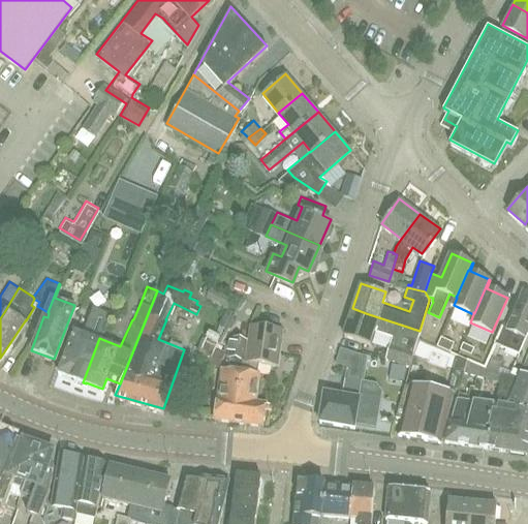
[(527,293),(523,287),(506,326),(501,324),(494,340),(484,363),(497,368),(502,356),(494,352),(500,343),(519,350),(527,328),(527,293)]
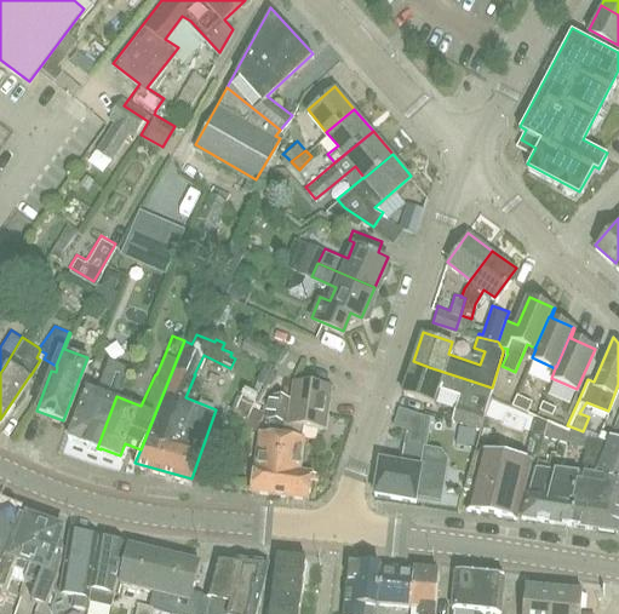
[(480,425),(492,388),(429,367),(413,361),(403,390),(433,400),(439,384),(459,391),(452,417),(480,425)]
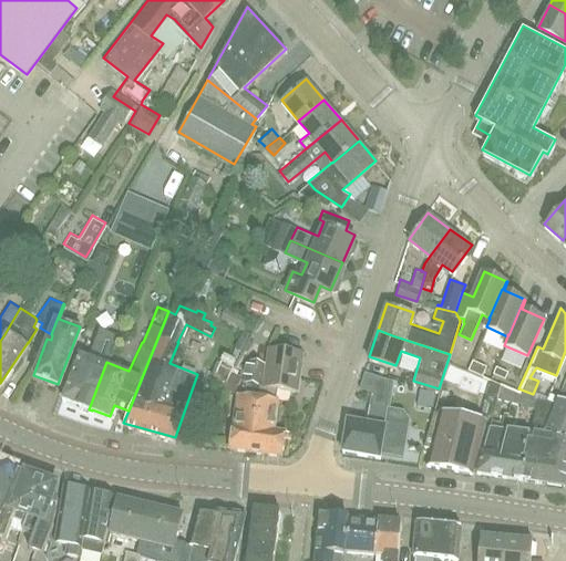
[(267,344),(263,383),(260,383),(265,361),(264,361),(257,395),(250,448),(283,453),(286,428),(275,427),(278,397),(275,396),(277,385),(297,388),(301,349),(267,344)]
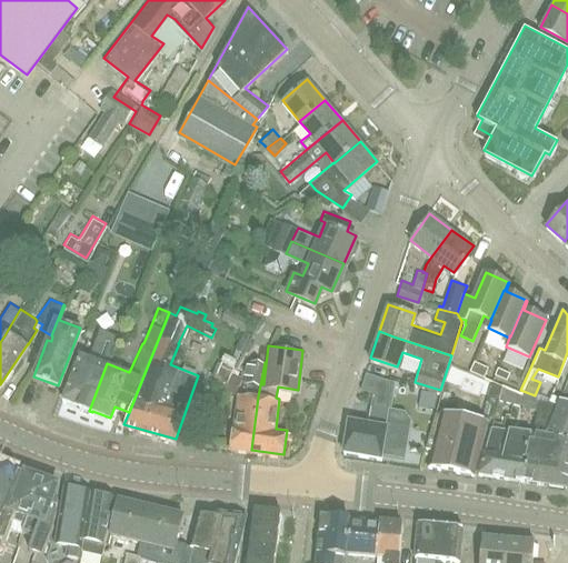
[(89,411),(107,363),(79,353),(62,398),(79,405),(79,408),(89,411)]
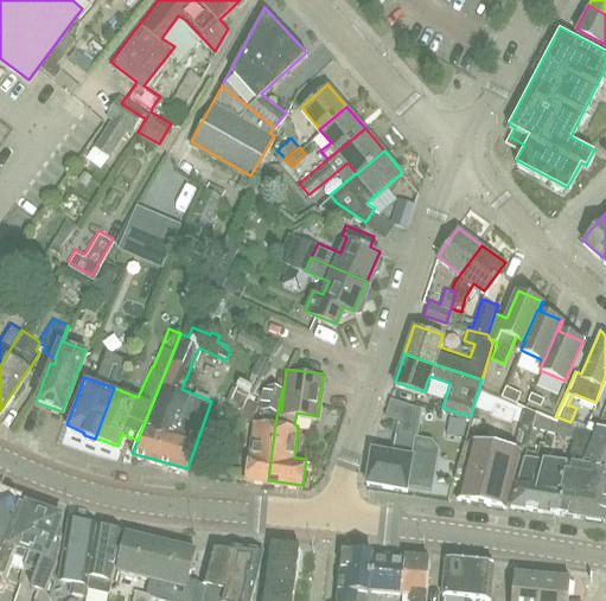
[(521,389),(505,383),(501,394),(516,400),(521,389)]
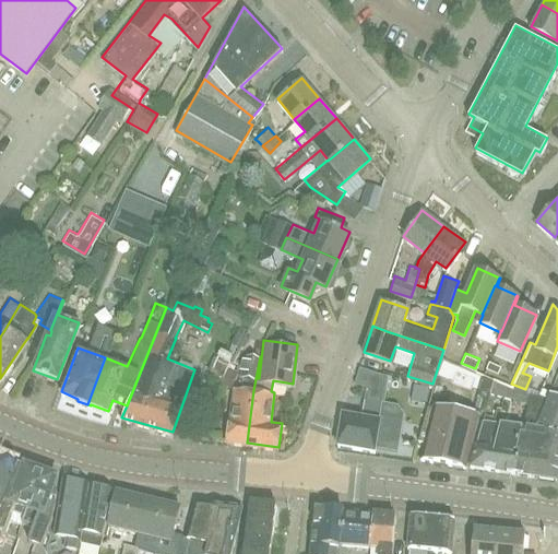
[(253,390),(260,356),(247,354),(242,375),(240,387),(235,386),(228,440),(247,443),(253,390)]
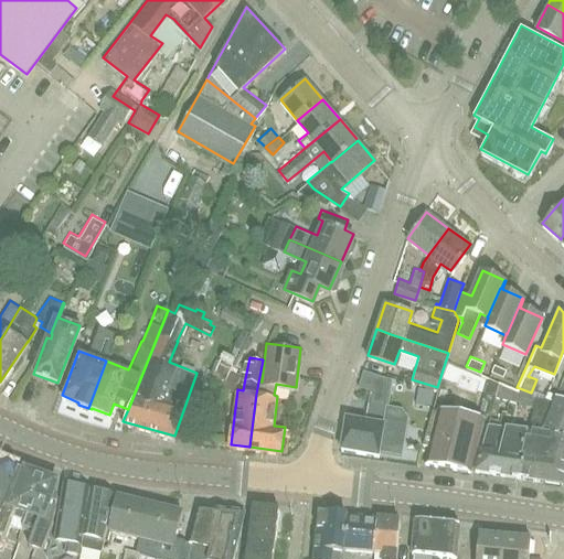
[(507,367),(495,362),(490,371),(502,376),(507,367)]
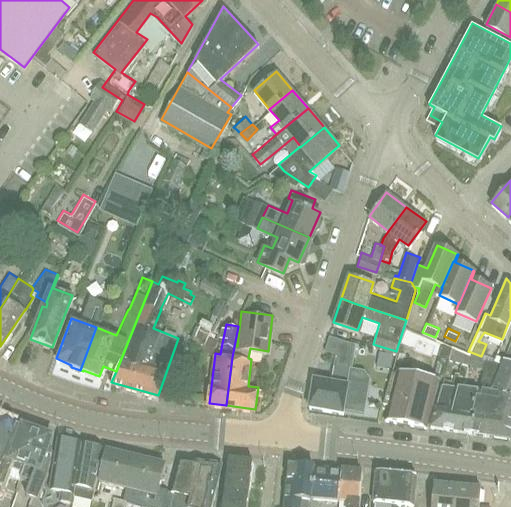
[(314,378),(309,405),(342,410),(343,406),(363,410),(369,376),(364,369),(350,367),(354,342),(328,333),(323,348),(336,353),(334,364),(331,381),(314,378)]
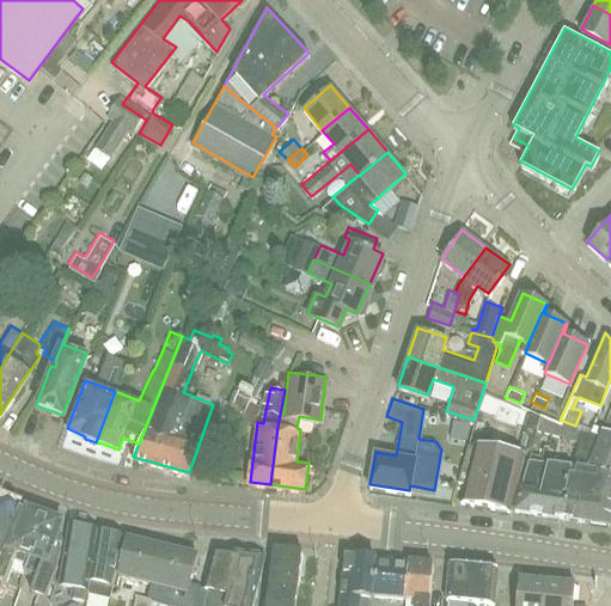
[(555,432),(560,420),(541,412),(537,427),(555,432)]
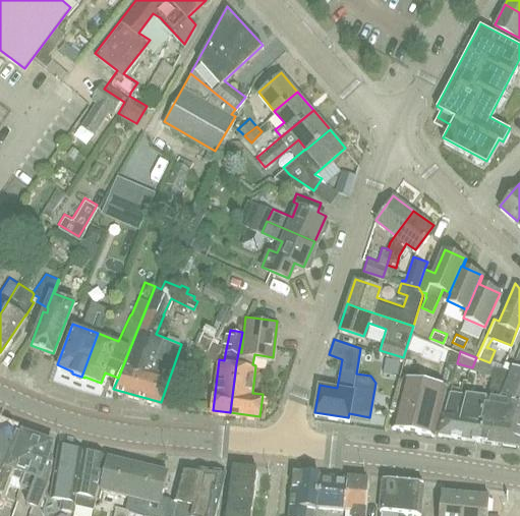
[(492,373),(493,364),(489,362),(476,357),(472,367),(492,373)]
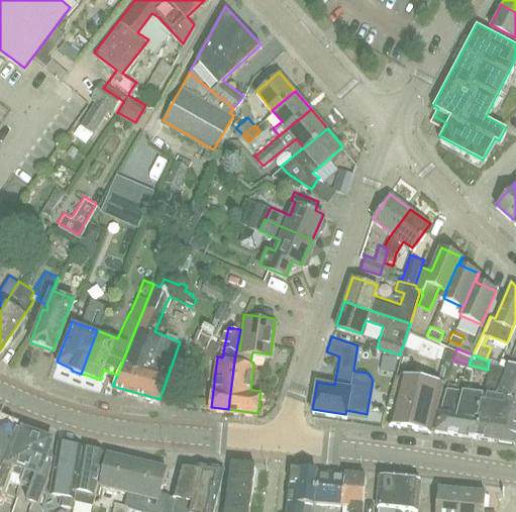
[(515,363),(509,360),(501,356),(501,357),(492,354),(489,362),(488,370),(483,392),(477,415),(480,415),(476,434),(515,440),(515,439),(515,363)]
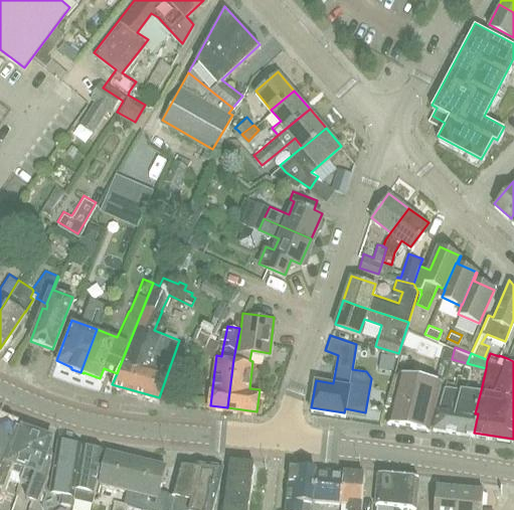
[(427,428),(441,378),(398,371),(393,370),(385,403),(390,404),(386,420),(427,428)]
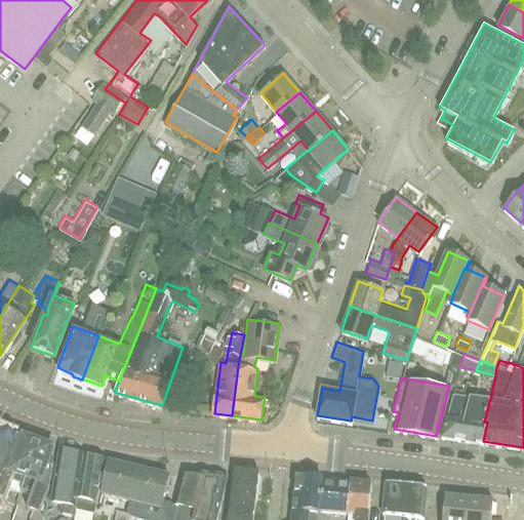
[(462,438),(472,395),(454,392),(447,413),(441,435),(462,438)]
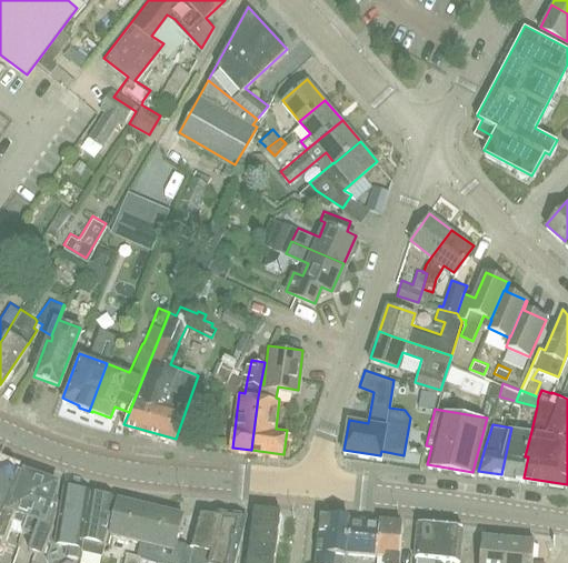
[(525,456),(531,431),(511,428),(501,474),(524,478),(528,456),(525,456)]
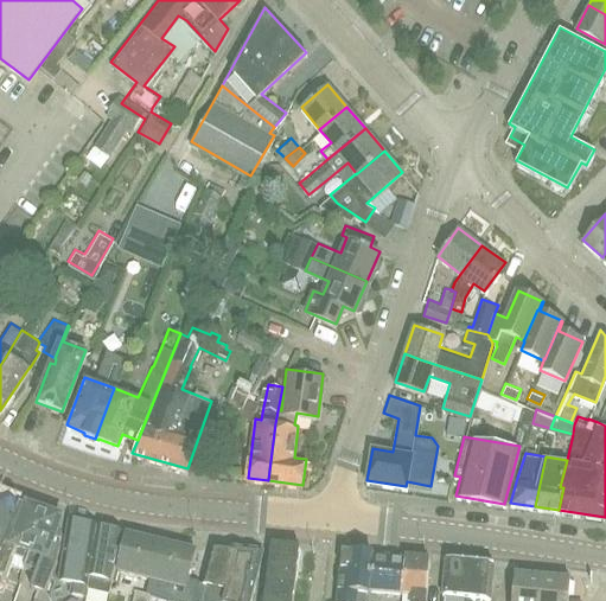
[(0,544),(18,502),(1,493),(0,497),(0,544)]
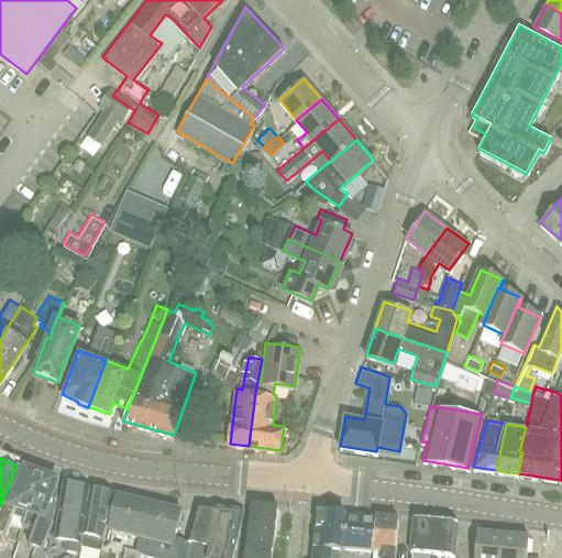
[(0,533),(3,535),(10,518),(22,524),(23,522),(40,473),(24,468),(17,466),(0,505),(0,533)]
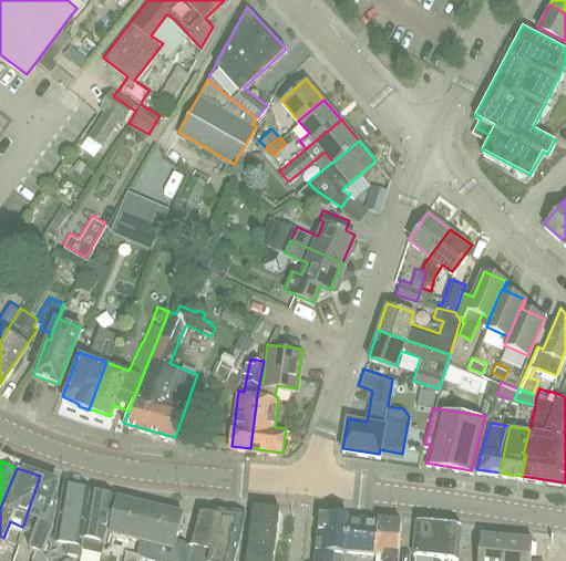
[(45,560),(47,557),(41,551),(42,548),(52,519),(58,492),(54,490),(59,481),(40,476),(23,525),(35,529),(30,543),(32,552),(30,560),(45,560)]
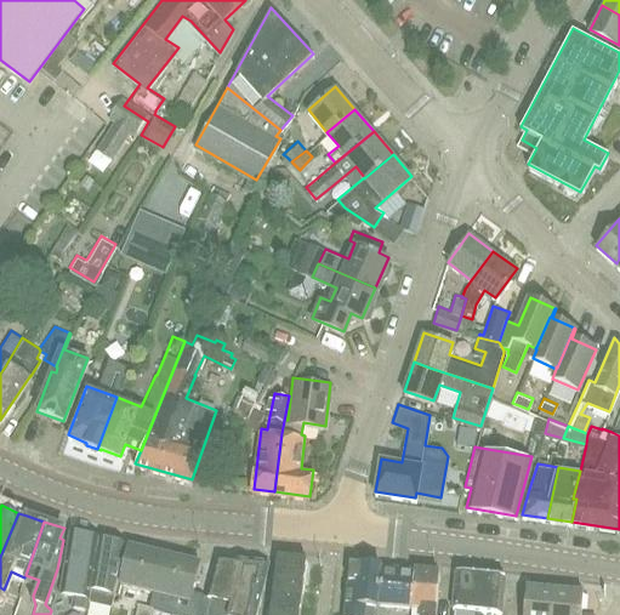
[(87,601),(98,534),(70,527),(60,588),(83,592),(80,602),(87,603),(87,601)]
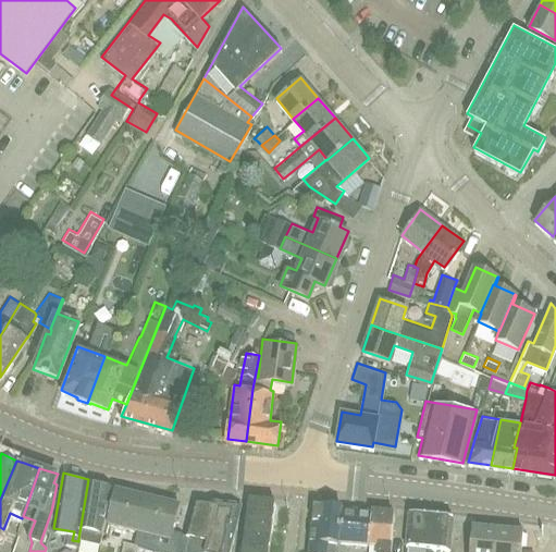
[(111,485),(88,479),(78,539),(99,542),(102,531),(99,530),(111,485)]
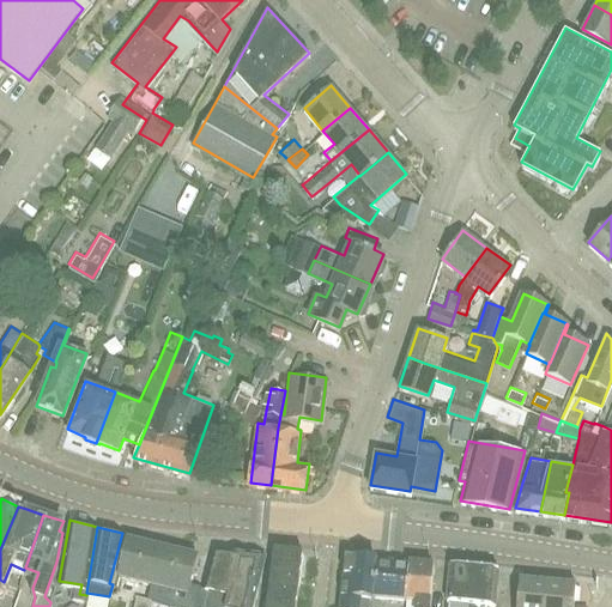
[(152,580),(162,541),(127,534),(119,571),(152,580)]
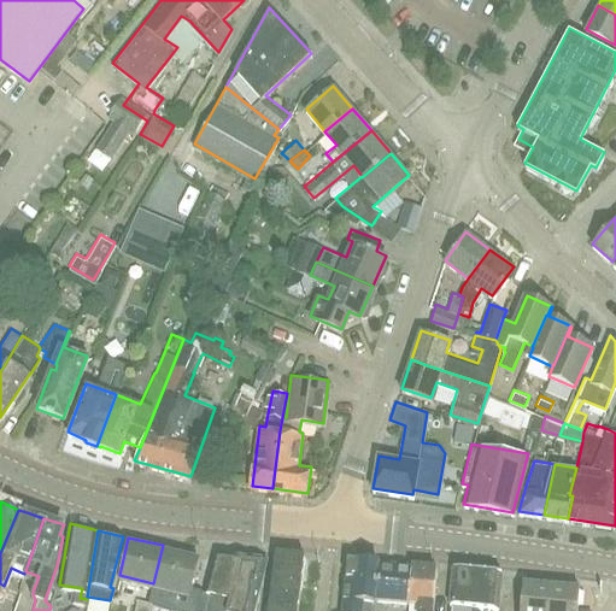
[(199,553),(163,545),(153,583),(189,592),(199,553)]
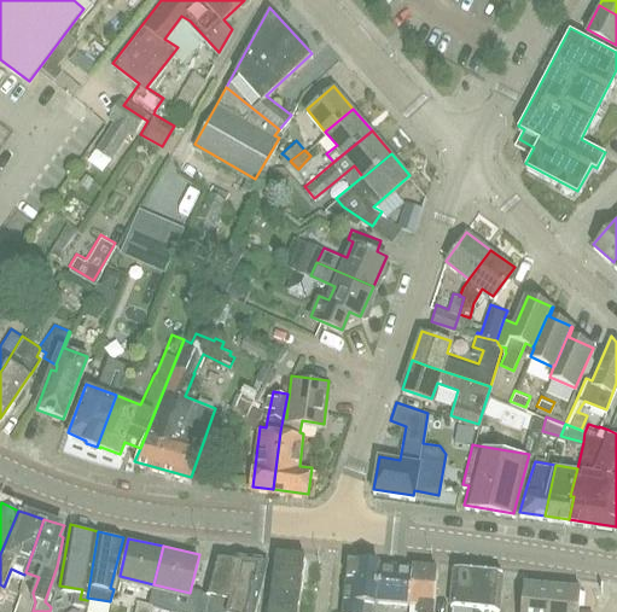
[(275,549),(268,611),(297,611),(306,552),(275,549)]
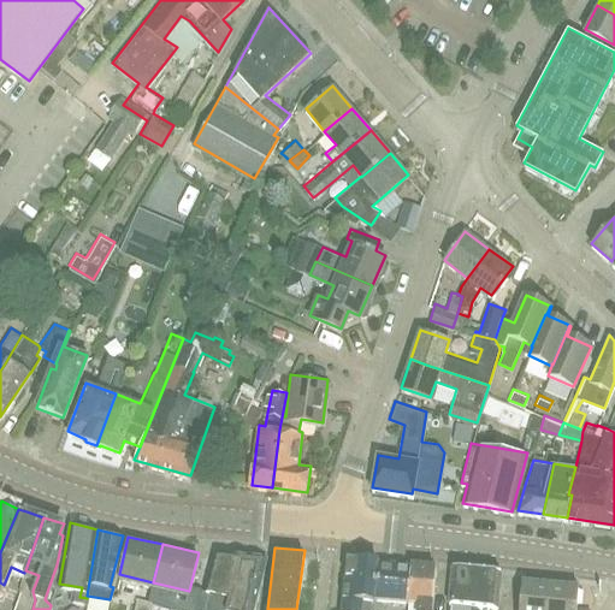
[(224,609),(240,551),(214,549),(201,604),(214,608),(213,609),(224,609)]
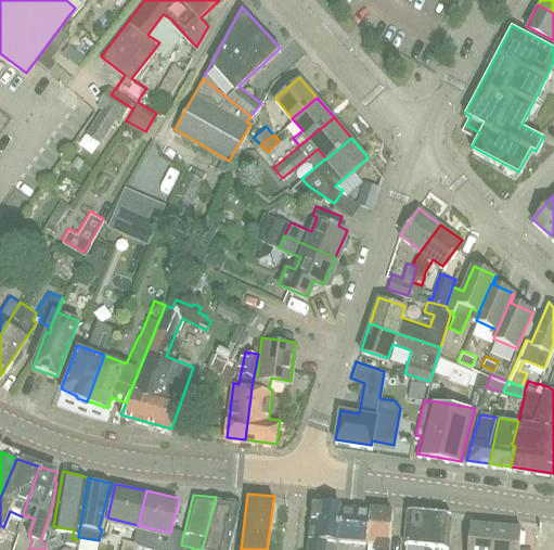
[(229,540),(240,499),(216,497),(202,549),(213,549),(216,537),(229,540)]
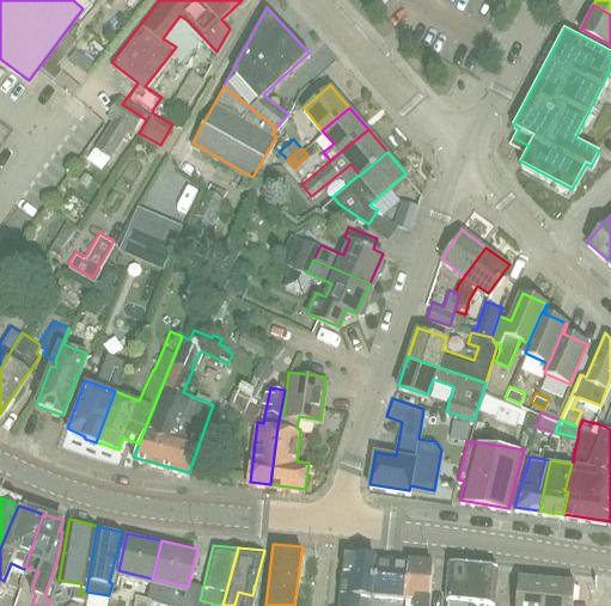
[(370,605),(371,594),(376,554),(344,551),(338,605),(370,605)]
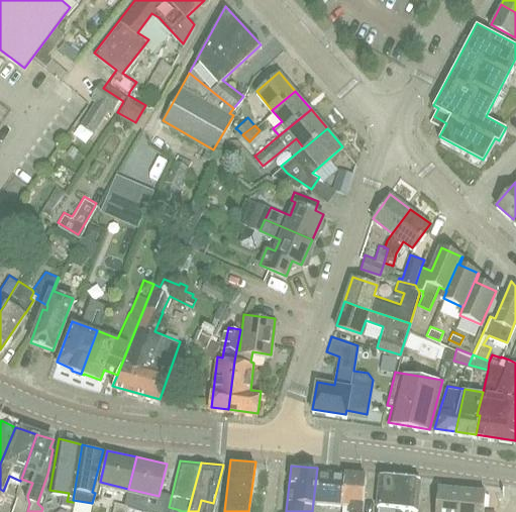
[(342,502),(345,470),(317,468),(313,502),(315,502),(315,500),(342,502)]
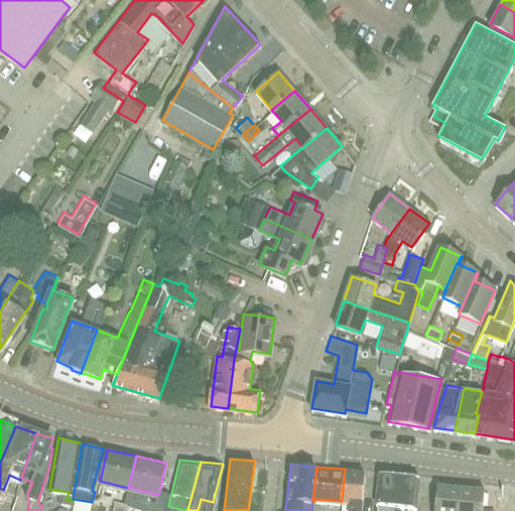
[(365,471),(345,469),(342,501),(351,502),(349,510),(360,510),(361,503),(362,503),(365,471)]
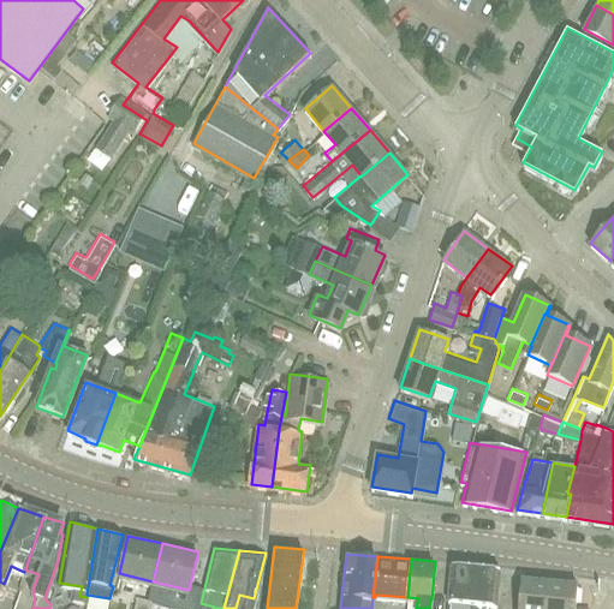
[(496,603),(500,569),(500,567),(452,562),(448,598),(496,603)]
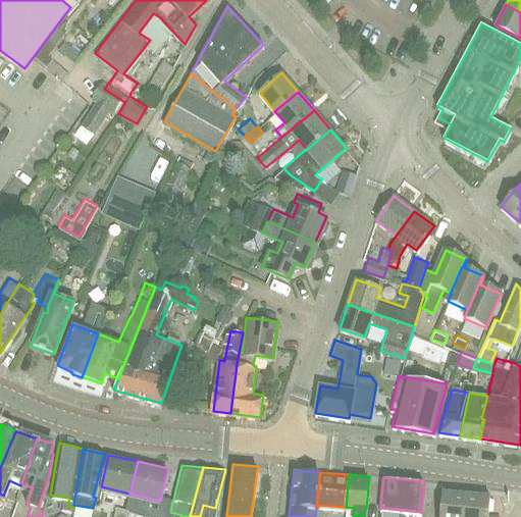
[(464,516),(467,490),(443,488),(439,516),(464,516)]
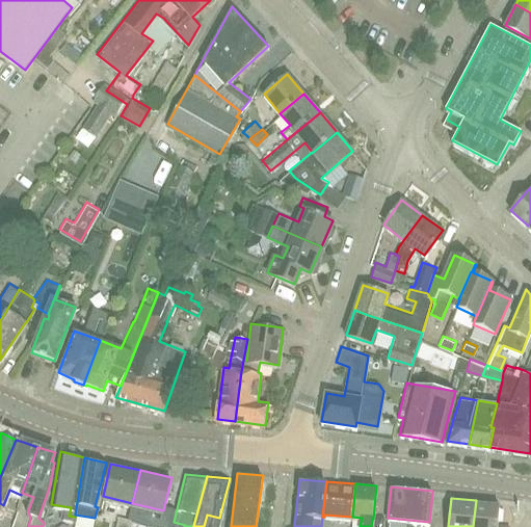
[(497,526),(500,502),(476,500),(473,526),(497,526)]
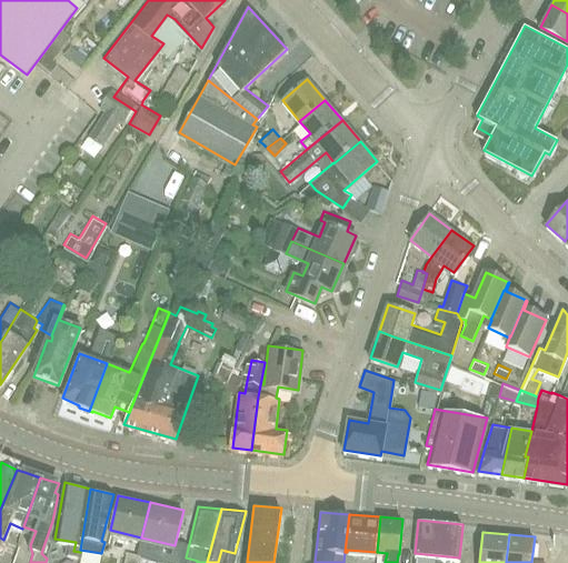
[(135,562),(138,553),(126,551),(122,562),(135,562)]
